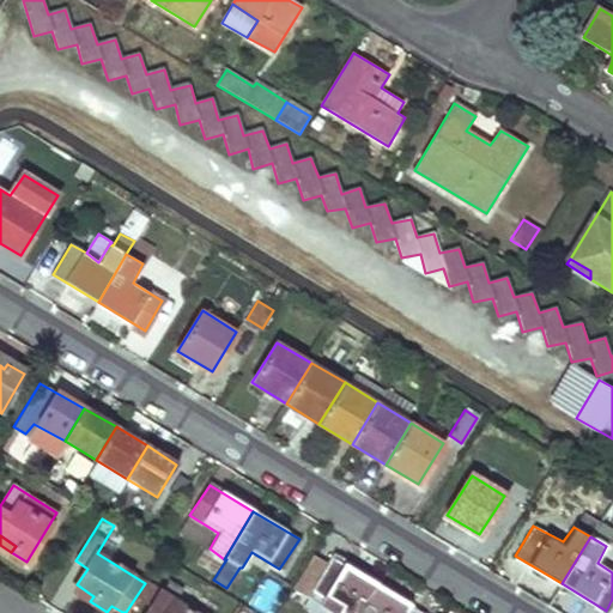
[(334,553),(332,559),(376,586),(378,581),(334,553)]
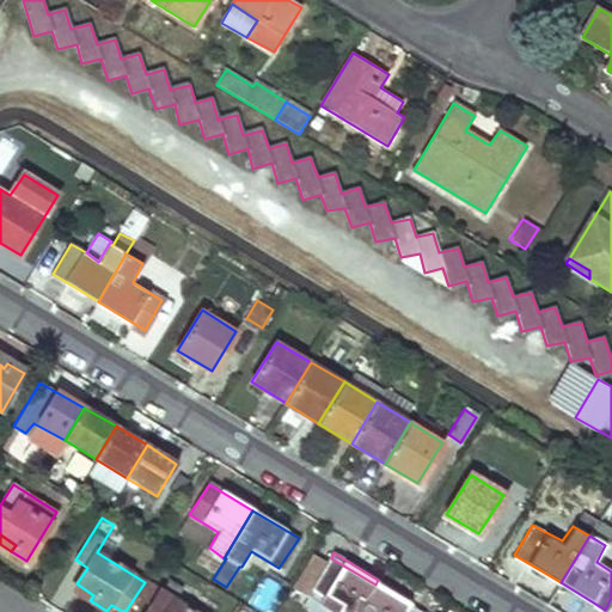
[(313,557),(297,585),(310,593),(313,588),(341,606),(336,611),(361,611),(378,587),(375,585),(331,558),(326,563),(313,557)]
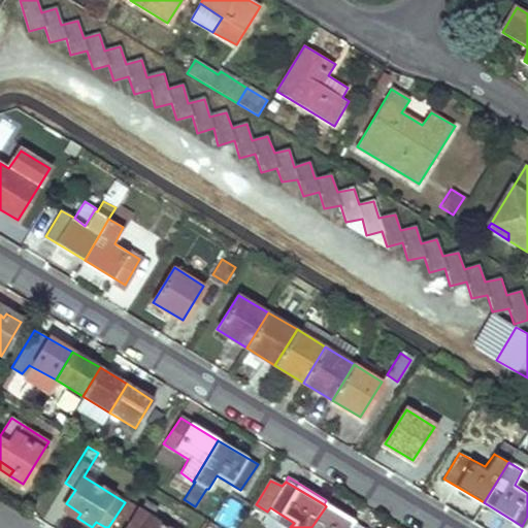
[(144,498),(129,523),(137,527),(165,527),(149,517),(155,505),(144,498)]
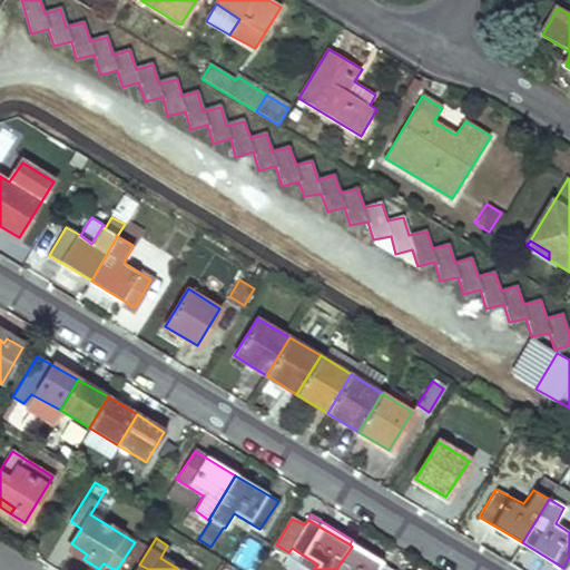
[(71,543),(68,550),(84,559),(87,554),(71,543)]
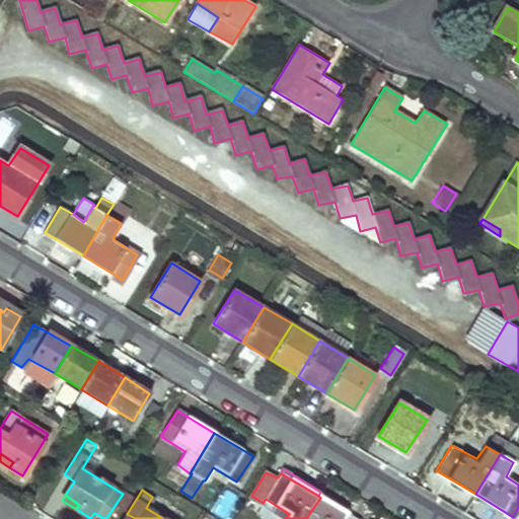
[(355,518),(320,498),(306,518),(355,518)]
